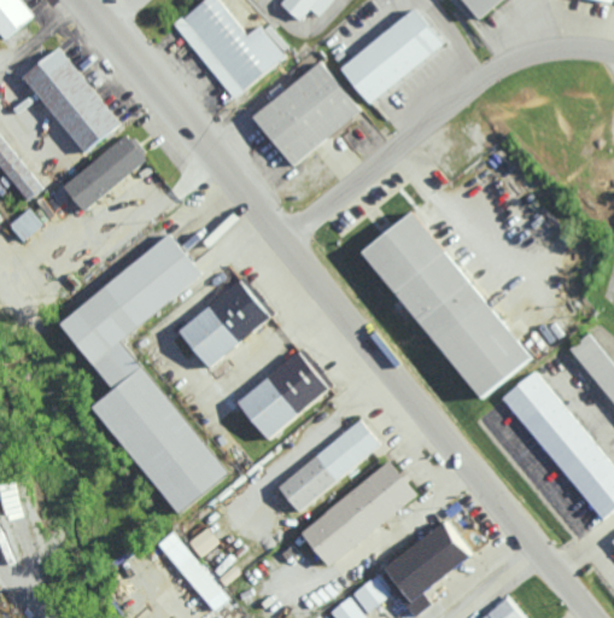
[(0,34),(4,39),(33,16),(19,0),(0,0),(0,34)]
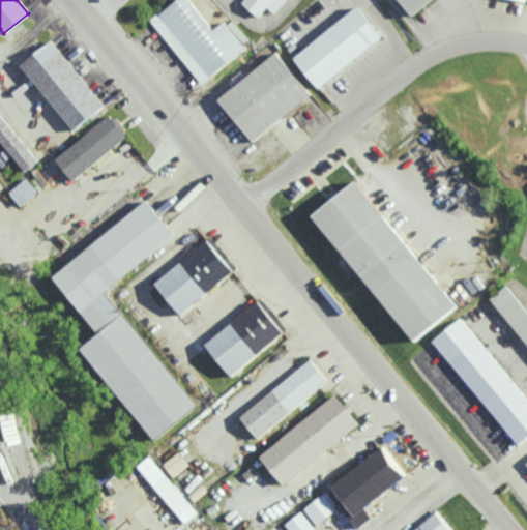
[(244,49),(235,37),(239,34),(228,19),(211,31),(186,0),(174,0),(149,21),(199,84),(244,49)]
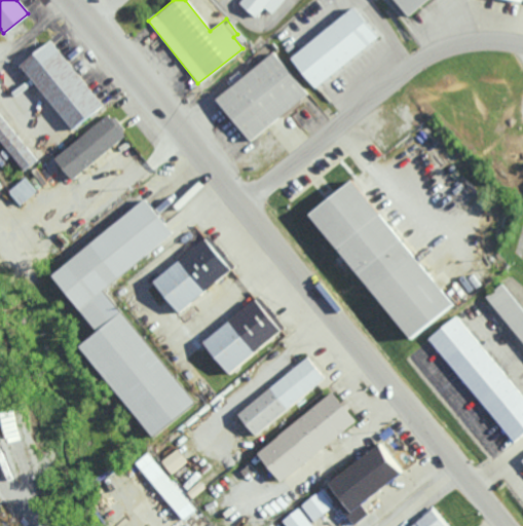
[(270,13),(282,0),(239,0),(237,3),(254,17),(263,7),(270,13)]
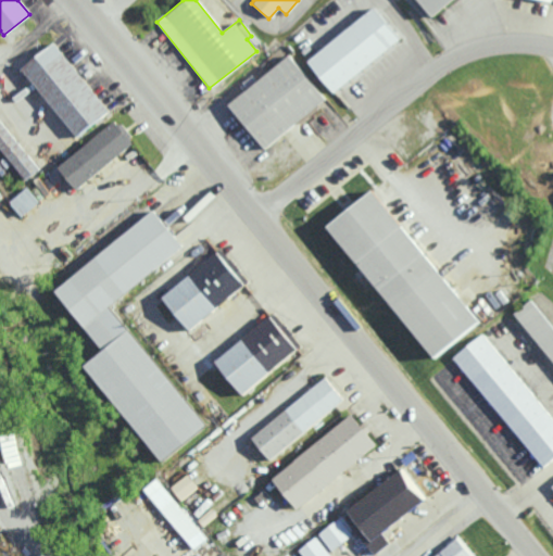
[(415,0),(430,16),(450,0),(415,0)]
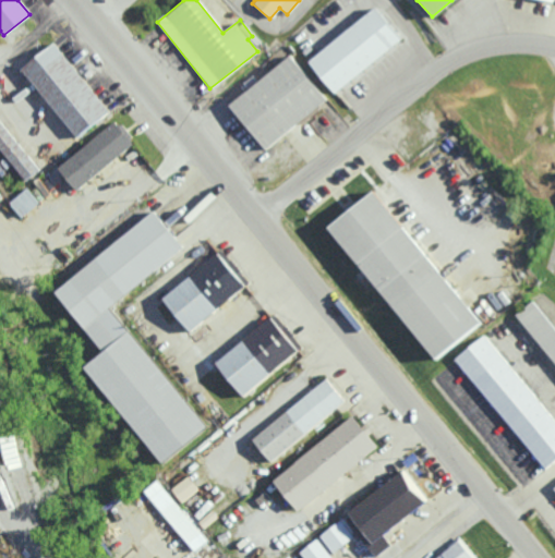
[(308,61),(333,93),(398,39),(373,8),(308,61)]
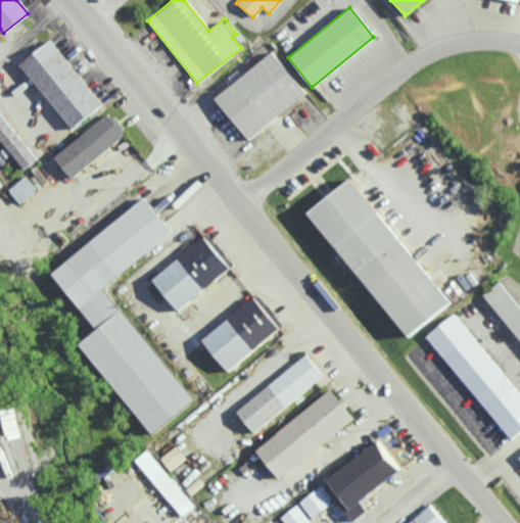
[(71,130),(101,105),(50,39),(19,63),(71,130)]
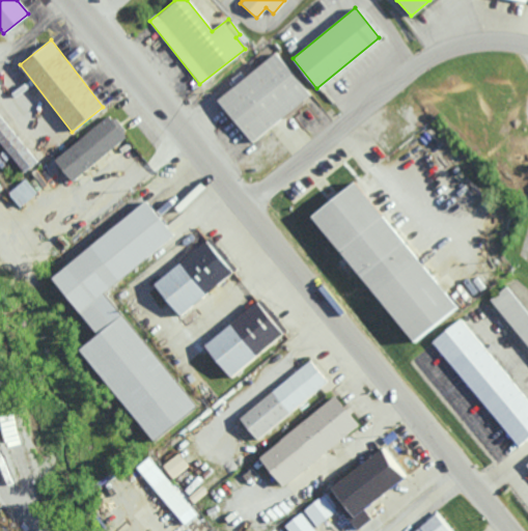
[(216,98),(249,141),(309,96),(276,53),(216,98)]
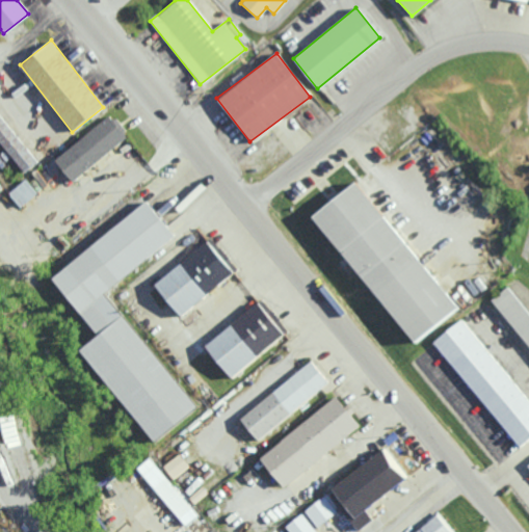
[(72,182),(127,136),(109,114),(54,159),(72,182)]
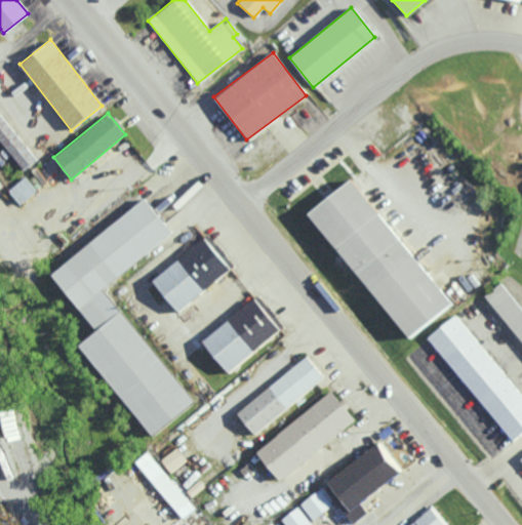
[(18,205),(36,191),(24,176),(6,191),(18,205)]
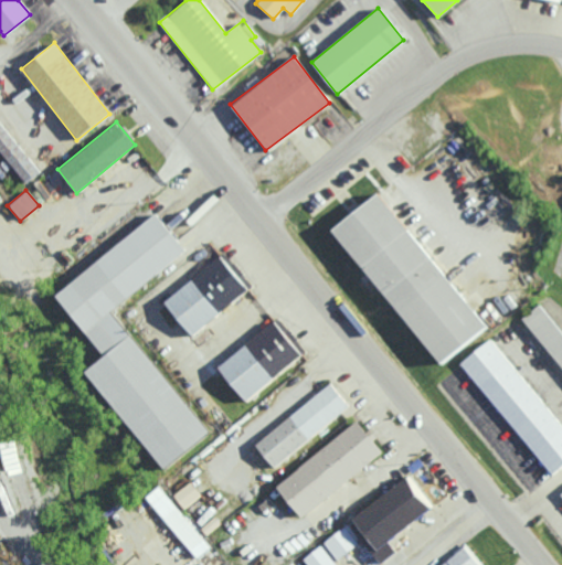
[(331,228),(438,364),(485,328),(378,192),(331,228)]
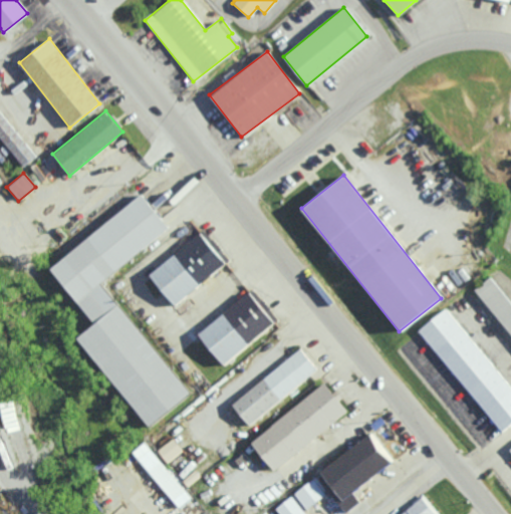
[(147,427),(188,396),(100,280),(168,229),(143,196),(49,266),(93,324),(77,336),(147,427)]
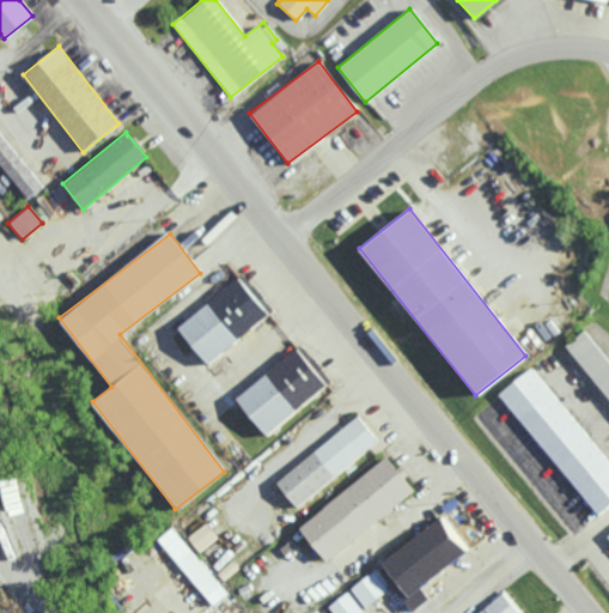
[(272,313),(243,275),(177,326),(206,363),(272,313)]
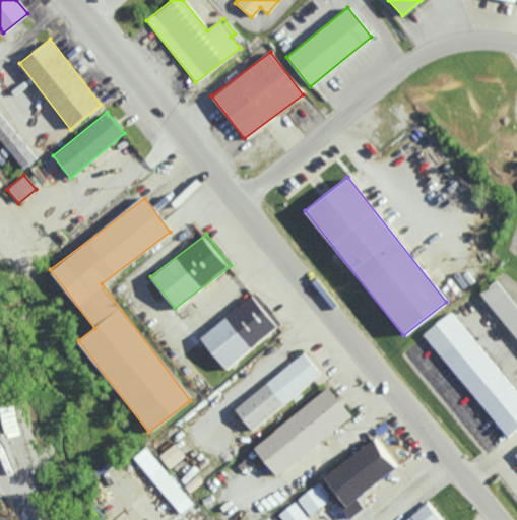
[(516,340),(516,309),(494,279),(478,291),(516,340)]
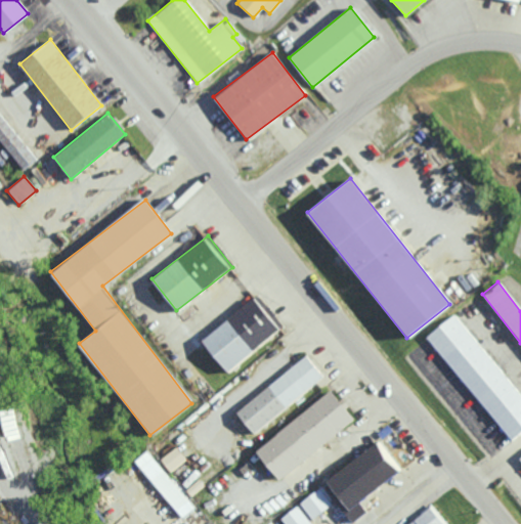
[(227,372),(283,326),(257,295),(202,340),(227,372)]
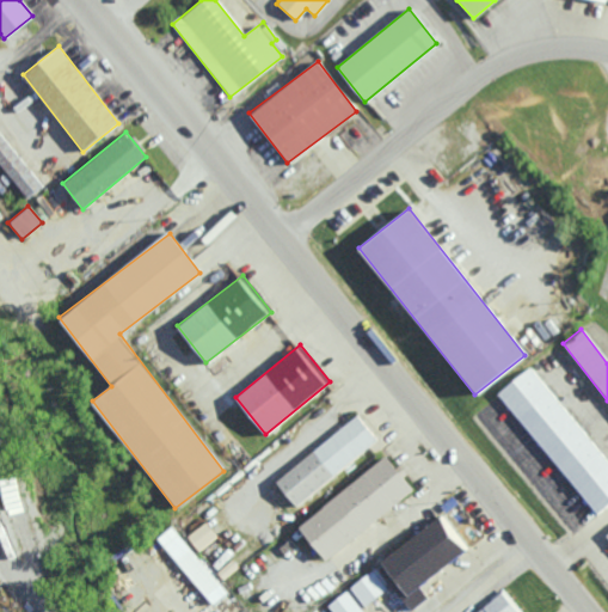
[(497,392),(595,514),(607,503),(607,465),(528,367),(497,392)]
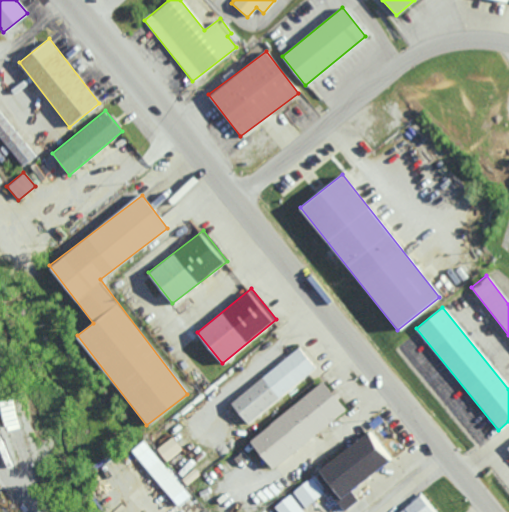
[(230,402),(247,423),(314,369),(297,348),(230,402)]
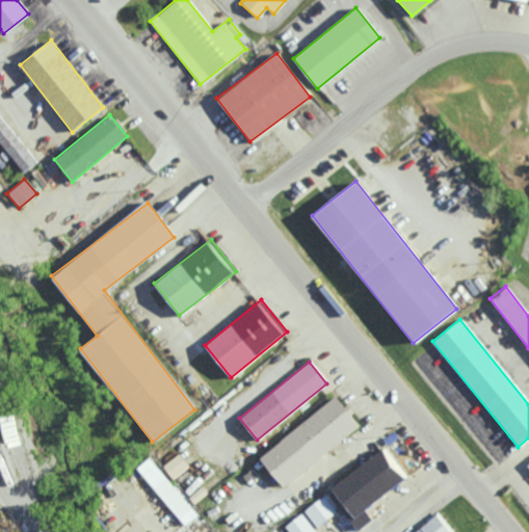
[(360,426),(337,396),(259,456),(282,486),(360,426)]
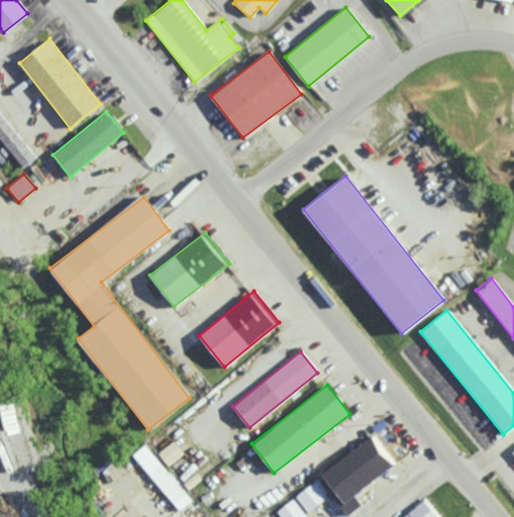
[(353,495),(394,464),(374,436),(317,478),(345,516),(361,505),(353,495)]
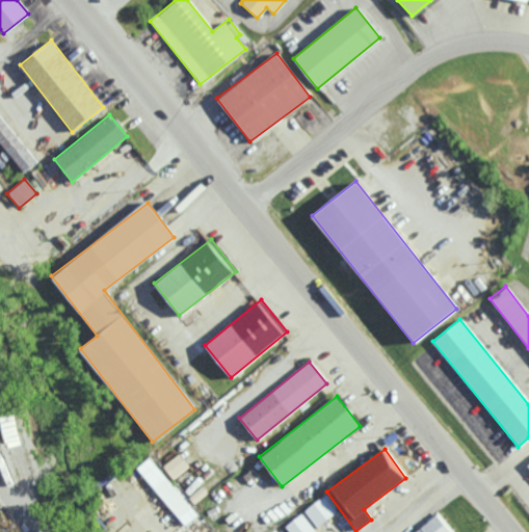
[(170,478),(187,467),(178,454),(162,466),(170,478)]
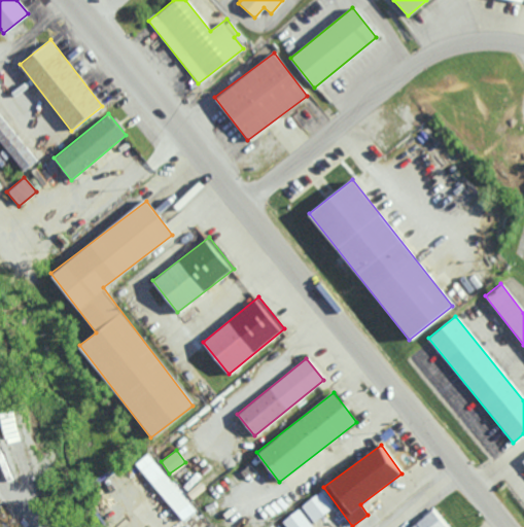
[(191,513),(149,452),(137,461),(179,522),(191,513)]
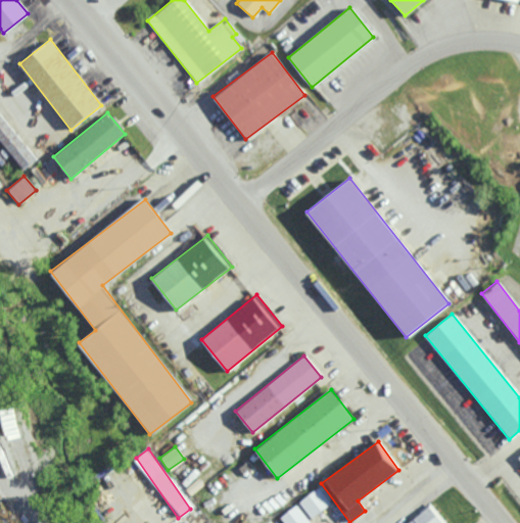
[(298,500),(309,517),(329,505),(320,488),(298,500)]
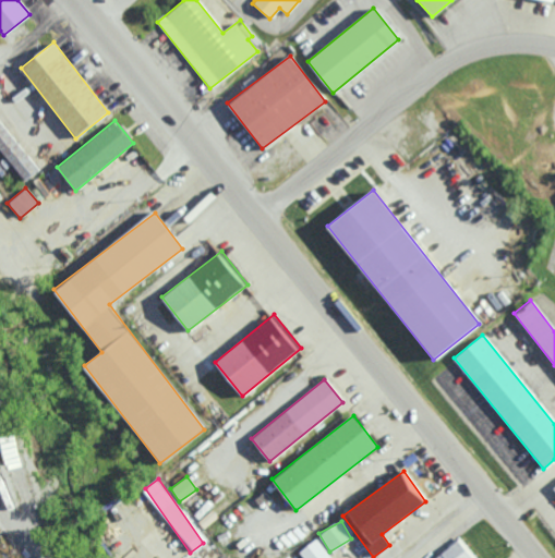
[(298,553),(302,557),(330,557),(314,538),(298,553)]
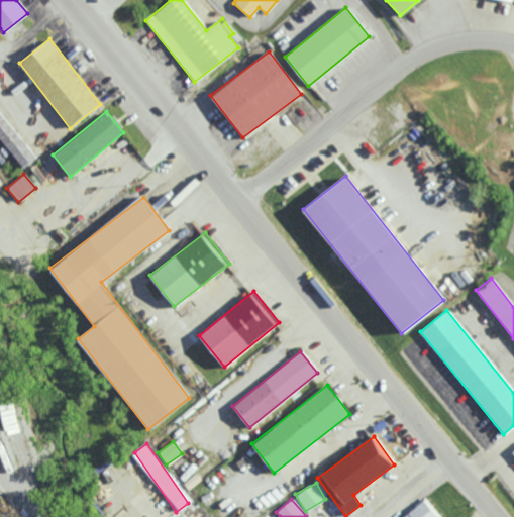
[(439,516),(426,500),(404,516),(439,516)]
